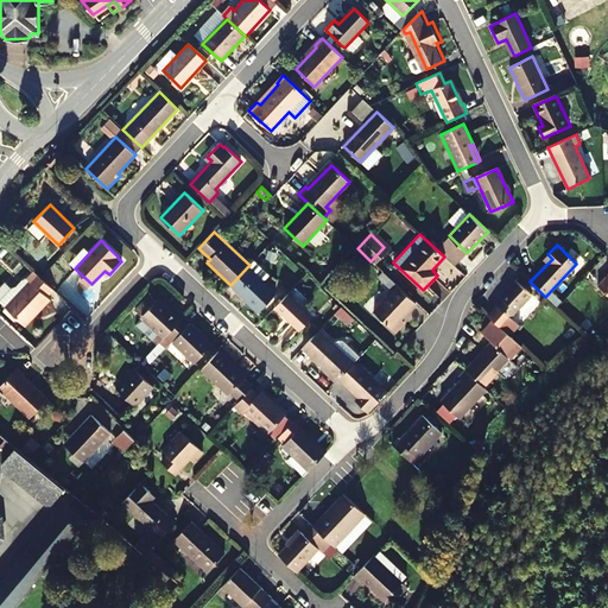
[(276,295),(247,267),(230,285),(259,312),(276,295)]
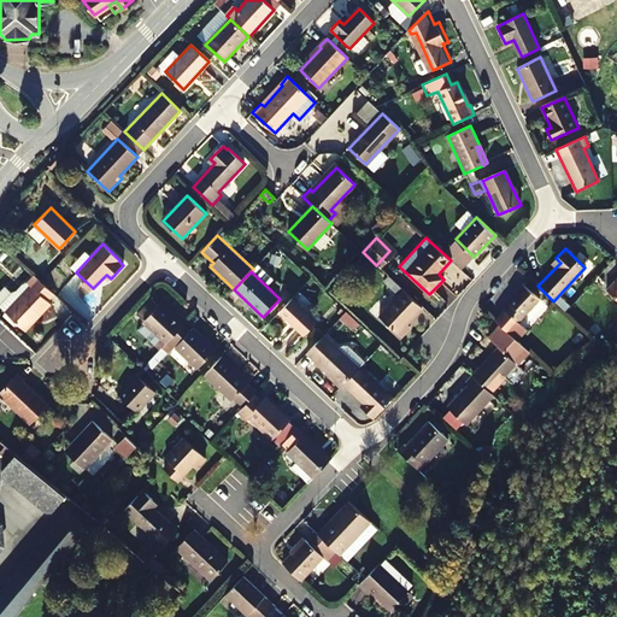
[(0,305),(0,306),(25,330),(51,304),(47,300),(54,293),(34,275),(27,283),(30,286),(19,298),(13,292),(0,305)]
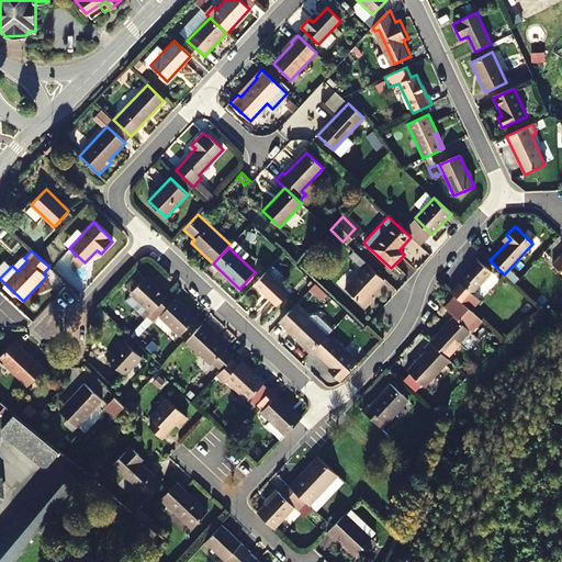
[(350,256),(361,267),(364,262),(353,251),(350,256)]
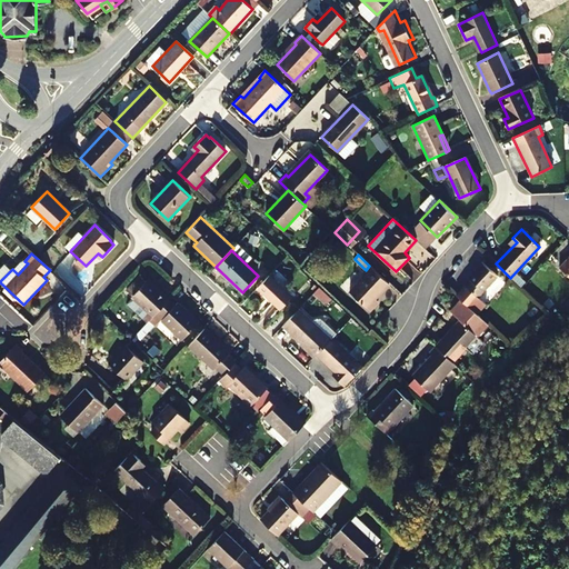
[(497,277),(482,262),(469,277),(471,279),(457,295),(477,315),(486,306),(478,298),(497,277)]
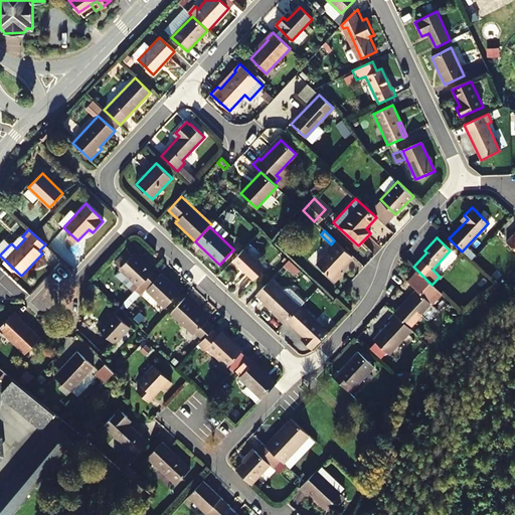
[(339,276),(337,274),(352,256),(337,242),(316,265),(334,282),(339,276)]
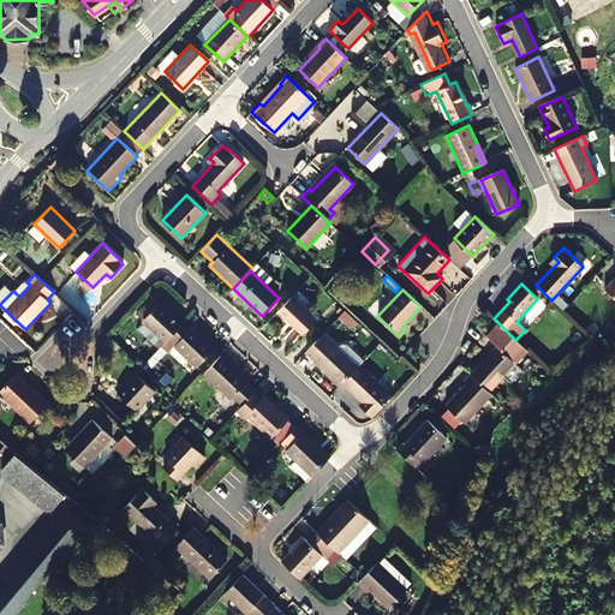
[(302,334),(315,320),(290,297),(278,311),(302,334)]
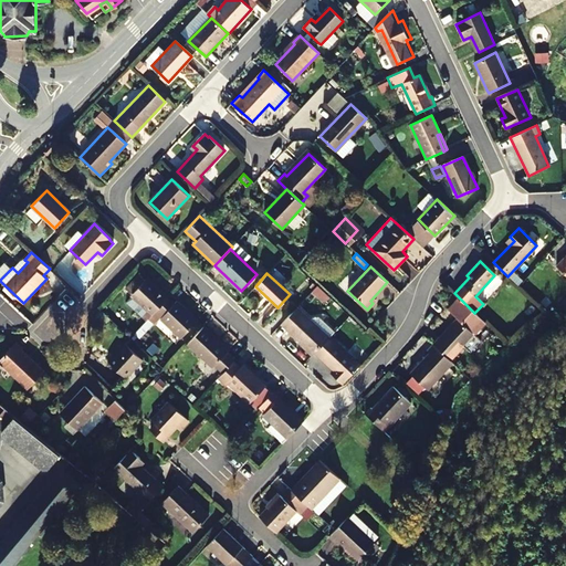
[(153,314),(169,297),(155,284),(153,286),(146,280),(145,281),(139,274),(126,289),(132,294),(132,295),(132,296),(126,303),(147,322),(153,314)]
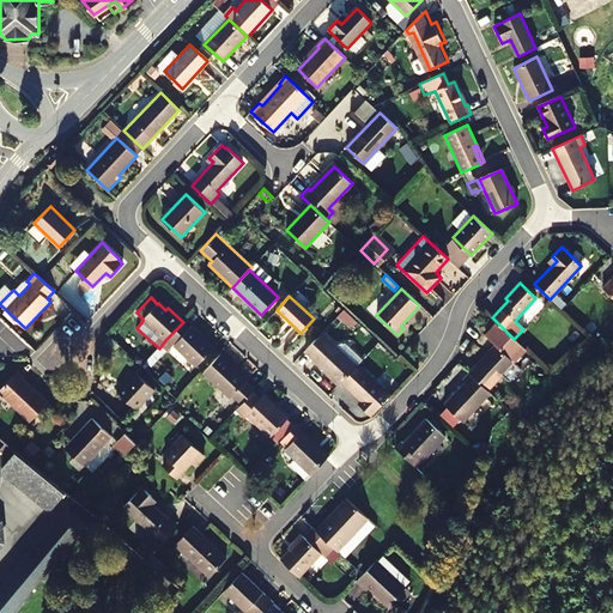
[(344,309),(338,314),(350,327),(356,322),(344,309)]
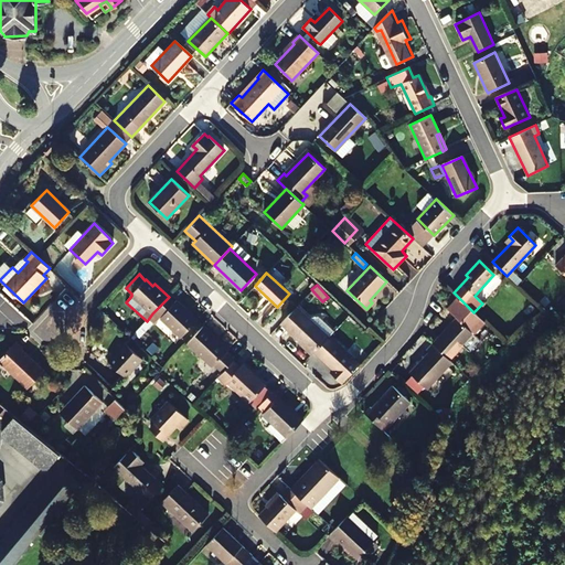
[(174,302),(169,297),(152,313),(158,319),(160,318),(181,337),(196,320),(177,300),(174,302)]
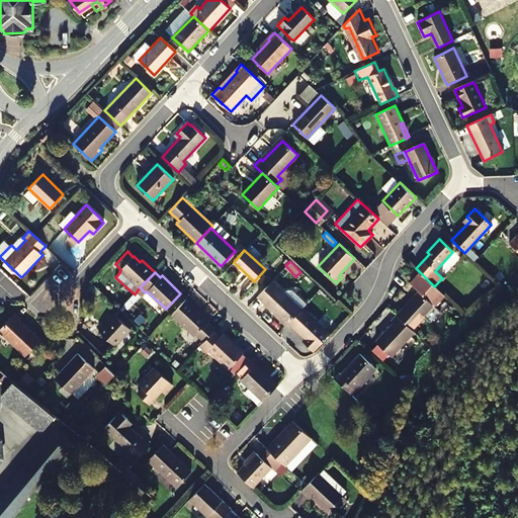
[(287,324),(288,323),(301,309),(271,281),(257,296),(287,324)]
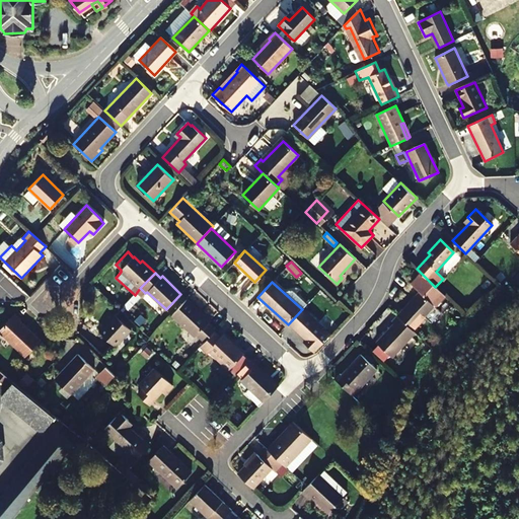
[(396,315),(413,329),(426,316),(431,322),(441,312),(435,306),(419,292),(396,315)]
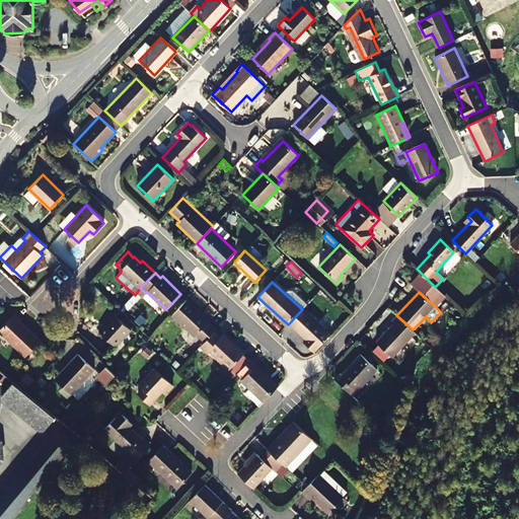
[(197,335),(205,342),(214,331),(215,330),(208,323),(210,321),(187,299),(171,315),(196,337),(197,335)]
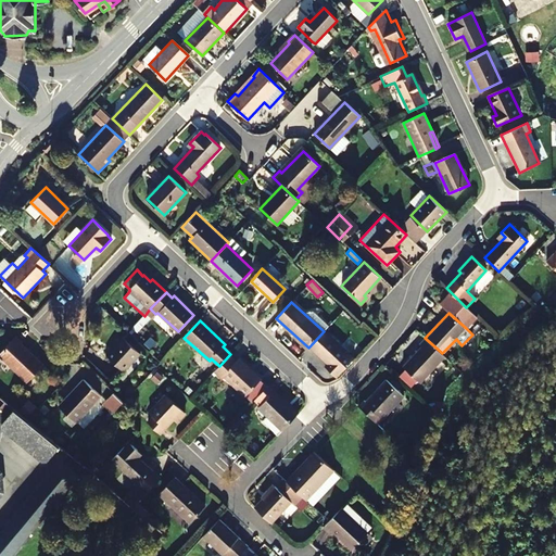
[(325,330),(324,331),(310,346),(330,366),(328,369),(337,377),(354,357),(325,330)]
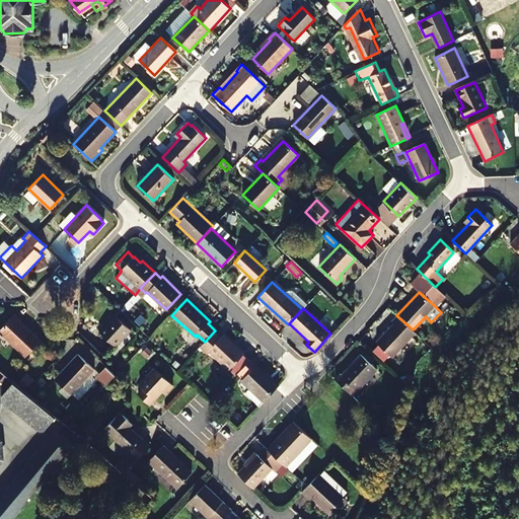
[(115,346),(130,329),(113,313),(103,322),(107,325),(100,332),(115,346)]
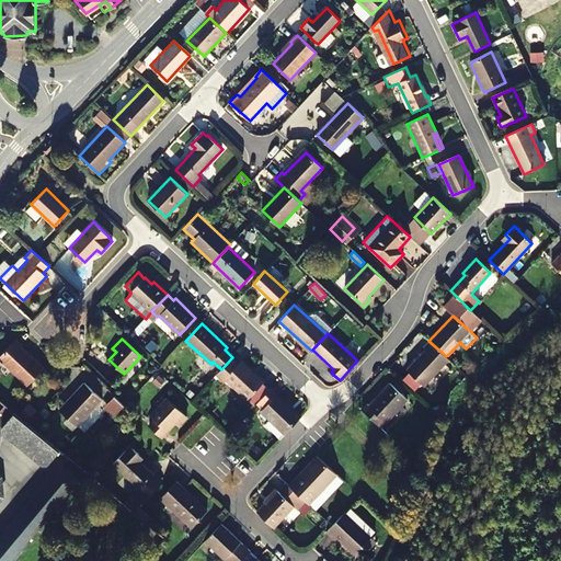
[(22,345),(16,340),(0,356),(0,359),(27,386),(45,368),(22,347),(22,345)]
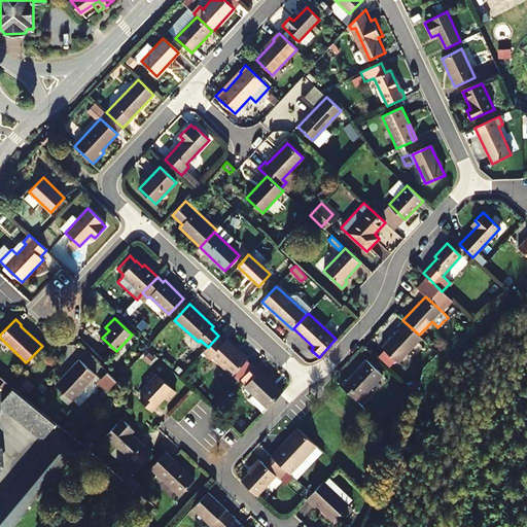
[(421,337),(419,335),(402,320),(397,325),(399,327),(382,347),(397,362),(421,337)]
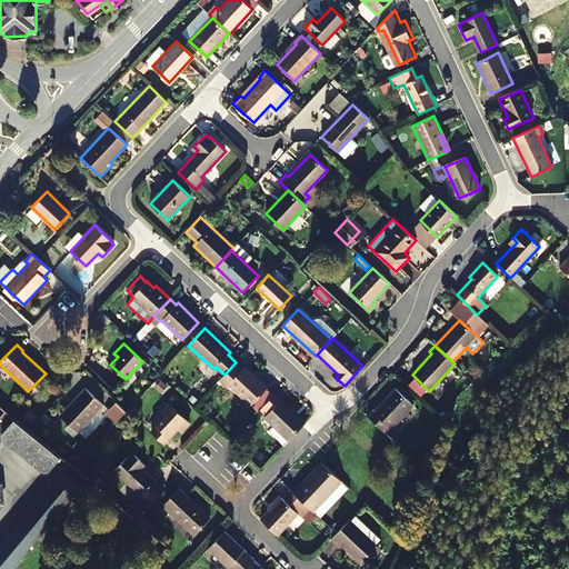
[(241,369),(235,363),(225,375),(219,380),(227,386),(228,383),(251,406),(267,389),(243,368),(241,369)]
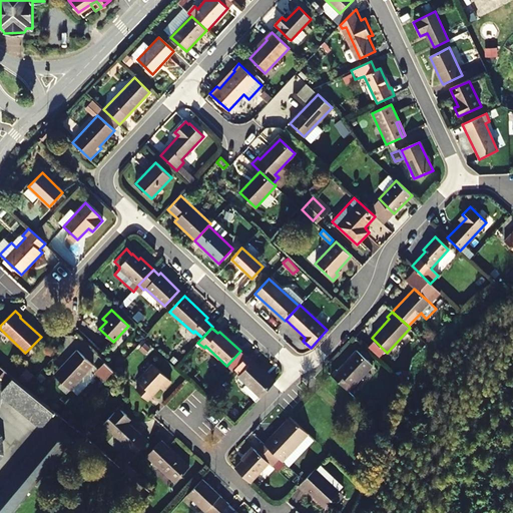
[(380,356),(384,351),(373,341),(369,346),(380,356)]
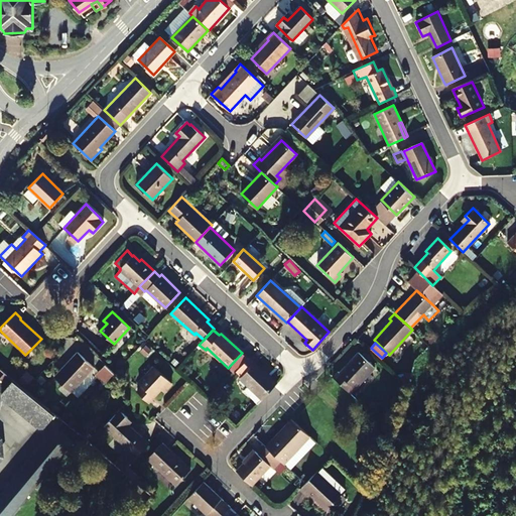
[(78,352),(54,377),(70,391),(94,367),(78,352)]
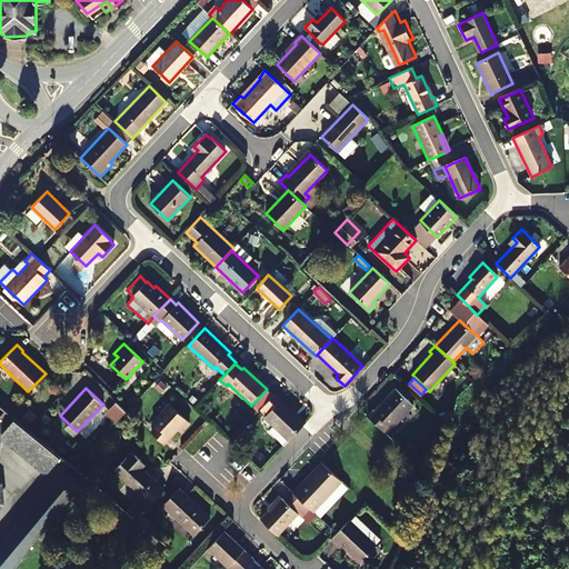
[(387,433),(413,405),(396,389),(375,411),(373,409),(368,415),(387,433)]
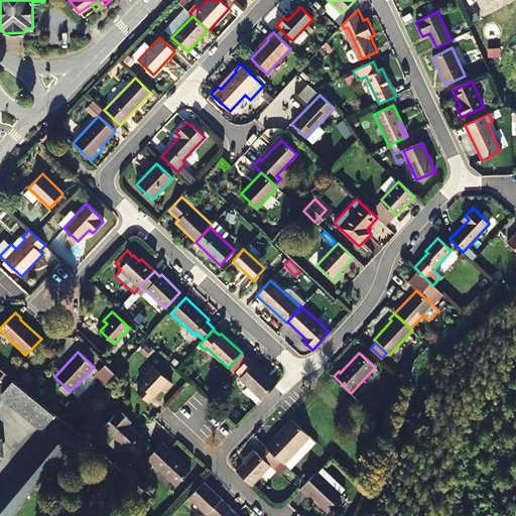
[(254,363),(253,364),(248,359),(236,371),(242,376),(240,378),(248,386),(244,390),(257,404),(277,383),(254,363)]
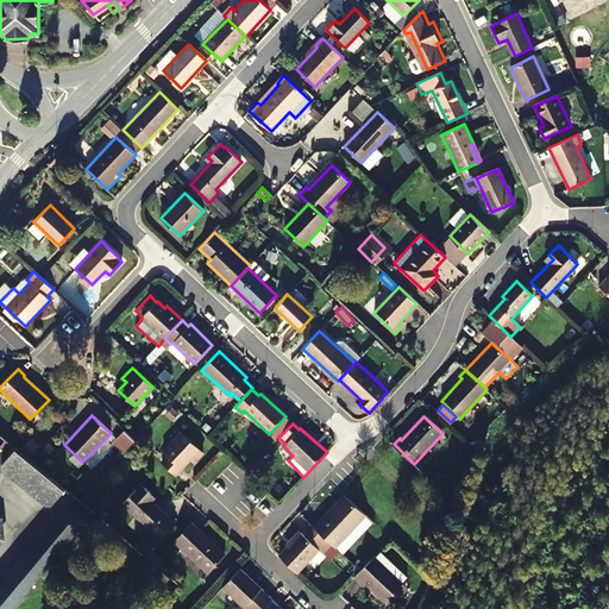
[(112,440),(123,452),(135,439),(124,428),(112,440)]
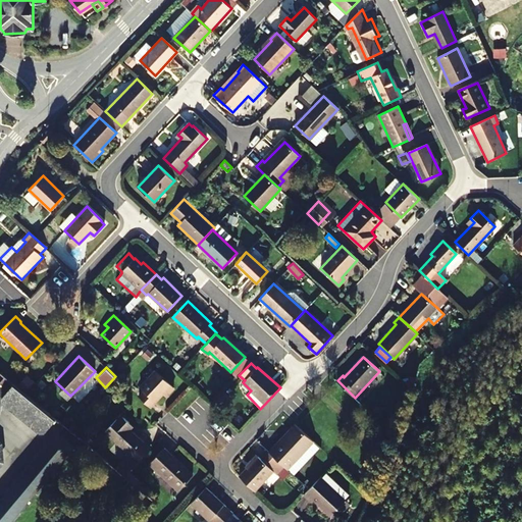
[(169,394),(174,387),(155,370),(140,387),(143,390),(138,396),(150,407),(165,390),(169,394)]
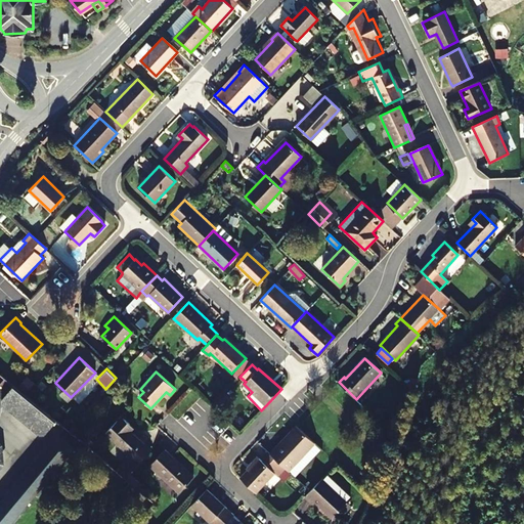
[(26,392),(35,382),(27,375),(18,385),(26,392)]
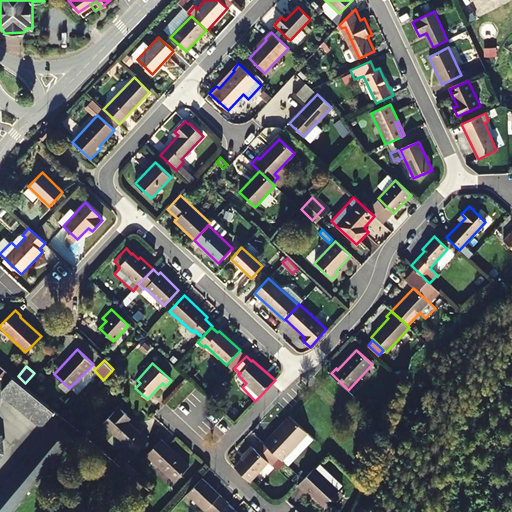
[(13,376),(2,390),(3,395),(38,424),(43,423),(54,410),(13,376)]
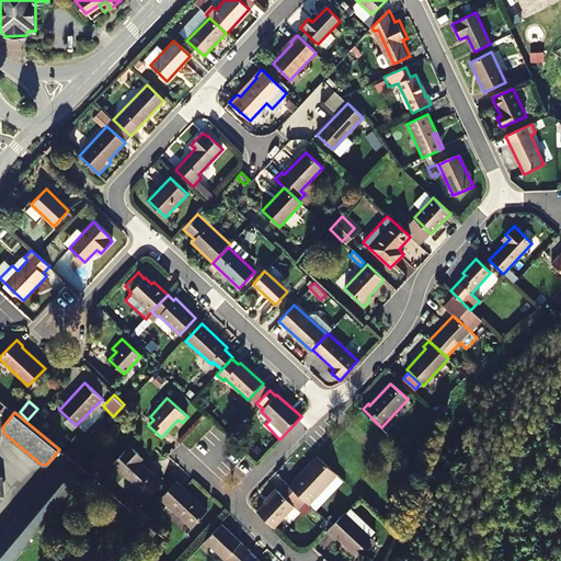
[(134,511),(161,482),(135,457),(138,454),(129,445),(112,464),(124,473),(139,488),(125,503),(134,511)]
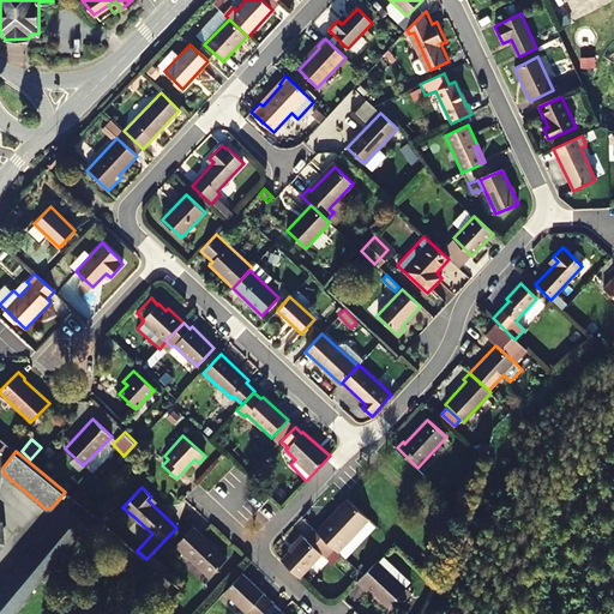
[(0,613),(10,613),(94,516),(74,500),(0,589),(0,613)]
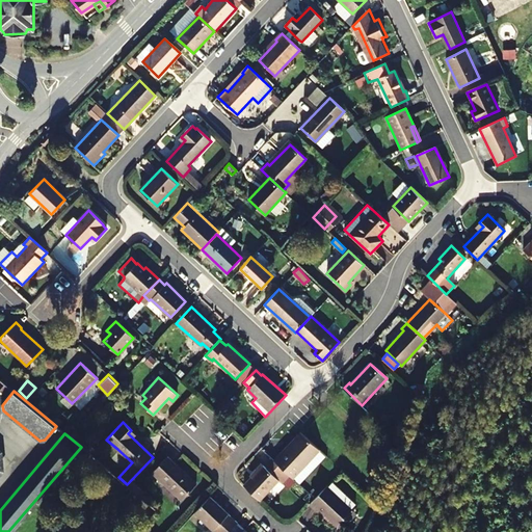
[(291,442),(274,460),(289,475),(293,478),(320,449),(303,433),(293,444),(291,442)]
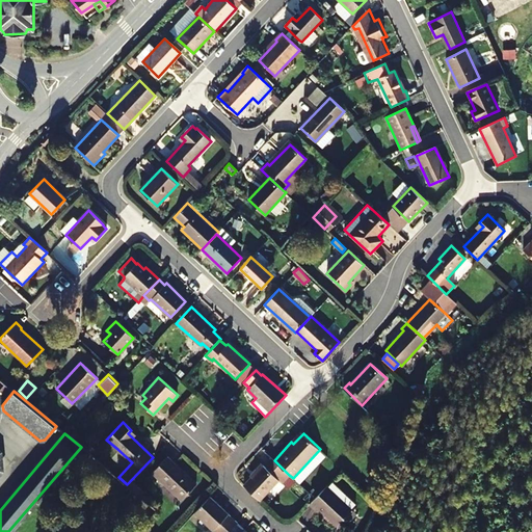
[(182,500),(196,484),(167,456),(153,472),(182,500)]
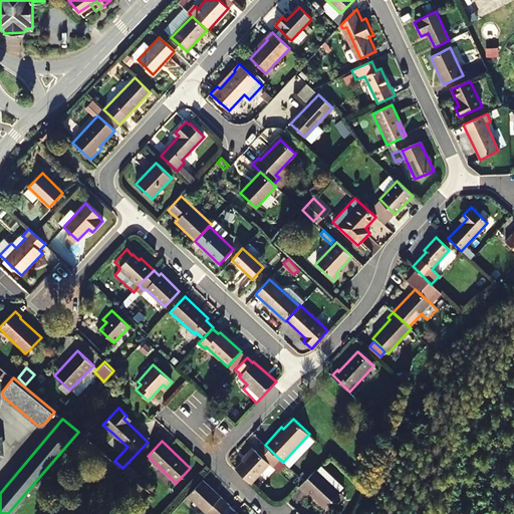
[(279,459),(265,445),(258,453),(254,450),(235,469),(250,484),(269,464),(272,466),(279,459)]
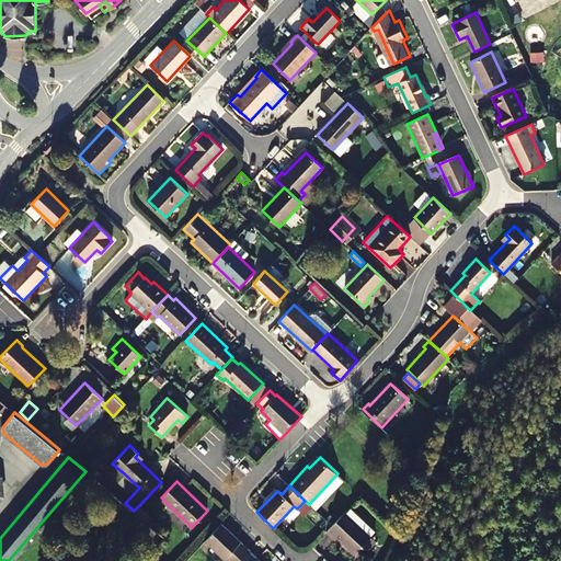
[(332,525),(325,531),(332,538),(335,536),(355,556),(371,537),(344,512),(332,525)]
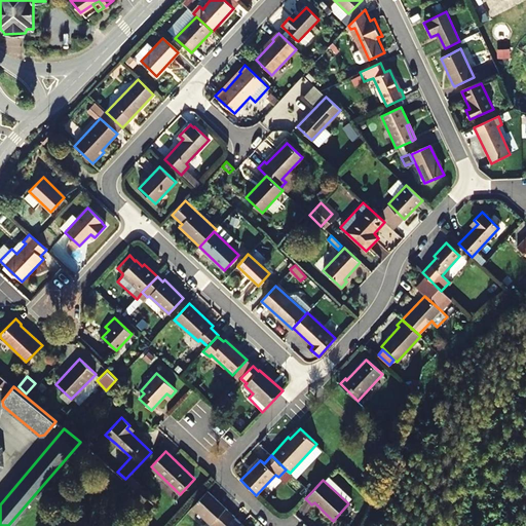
[(214,481),(209,487),(216,495),(222,490),(214,481)]
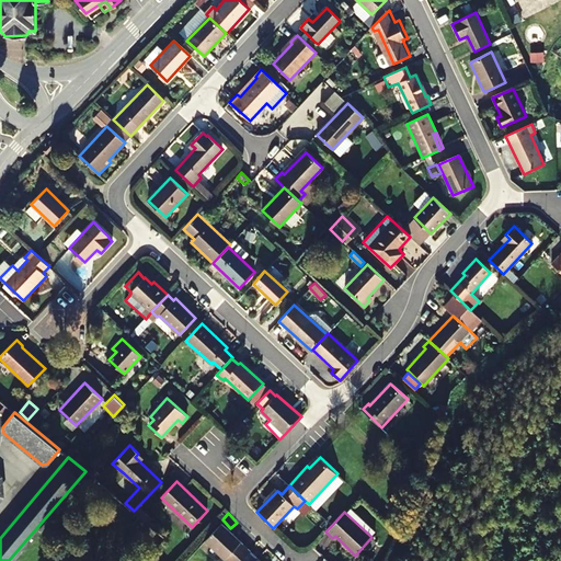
[(205,540),(226,560),(241,560),(251,552),(220,524),(205,540)]
